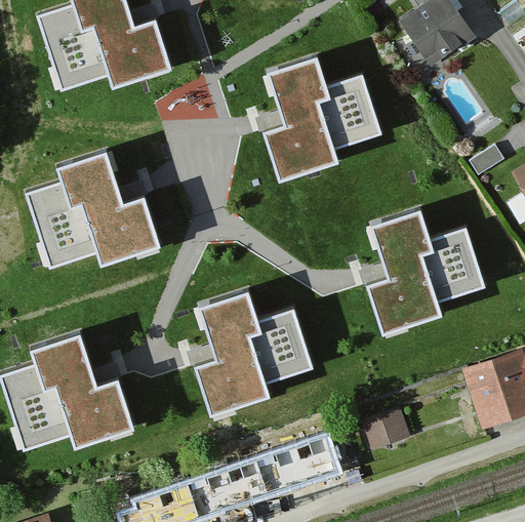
[(114,88),(169,71),(150,8),(131,14),(126,0),(71,0),(73,5),(36,17),(58,89),(109,74),(114,88)]
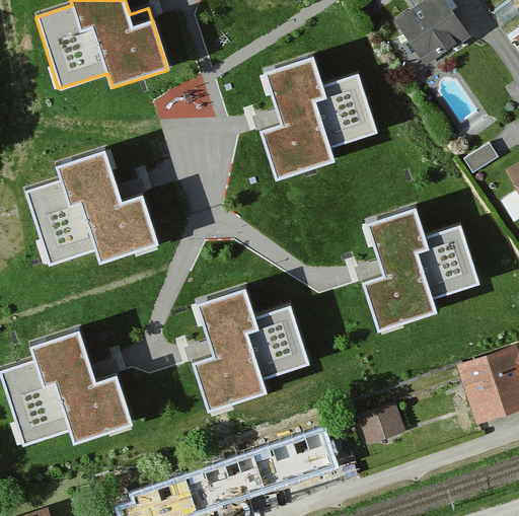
[(436,0),(434,1),(433,0),(404,0),(415,14),(395,26),(422,66),(434,58),(440,66),(471,46),(441,0),(436,0)]
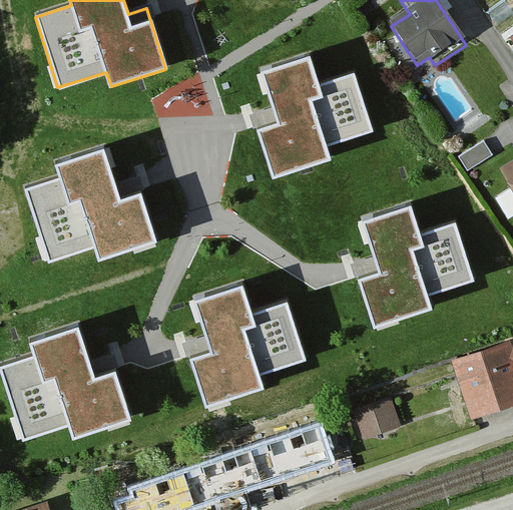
[(327,146),(373,132),(354,74),(317,85),(308,56),(260,71),(269,101),(276,122),(257,128),(269,165),(273,176),(330,158),(327,146)]
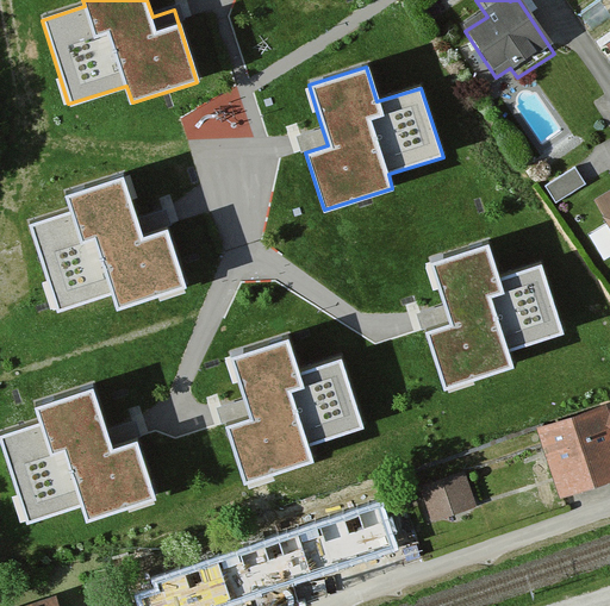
[(119,306),(185,286),(161,213),(139,220),(131,193),(125,174),(67,193),(72,210),(29,224),(55,307),(114,289),(119,306)]
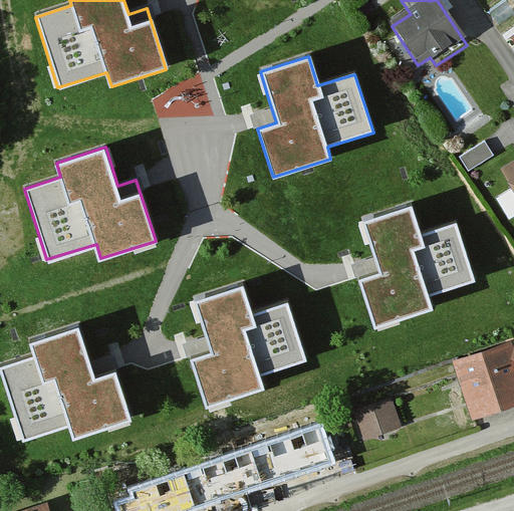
[(513,167),(500,176),(513,197),(513,167)]
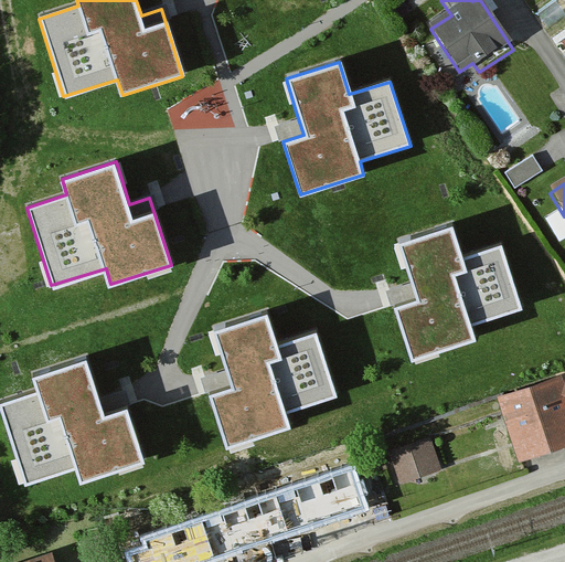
[(473,326),(524,309),(503,245),(462,258),(452,225),(400,243),(409,275),(417,299),(397,305),(409,346),(414,358),(478,338),(473,326)]
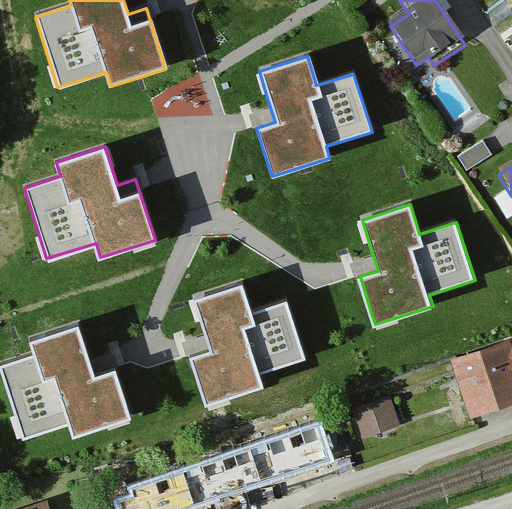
[(260,374),(305,360),(287,302),(250,313),(241,284),(192,299),(202,329),(209,350),(190,356),(202,392),(206,404),(263,385),(260,374)]
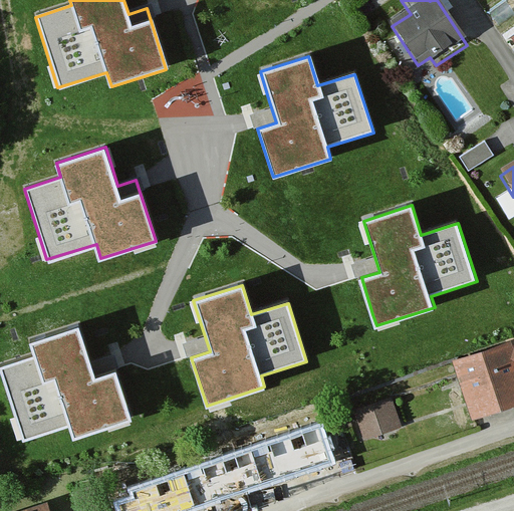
[(74,437),(129,420),(109,358),(91,364),(83,341),(78,326),(29,341),(34,356),(0,366),(0,374),(5,391),(17,427),(20,439),(69,423),(74,437)]
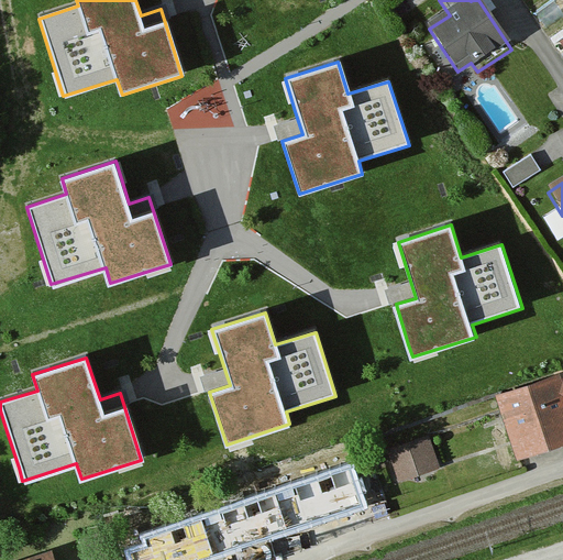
[(562,384),(561,379),(497,399),(517,463),(562,448),(562,384)]
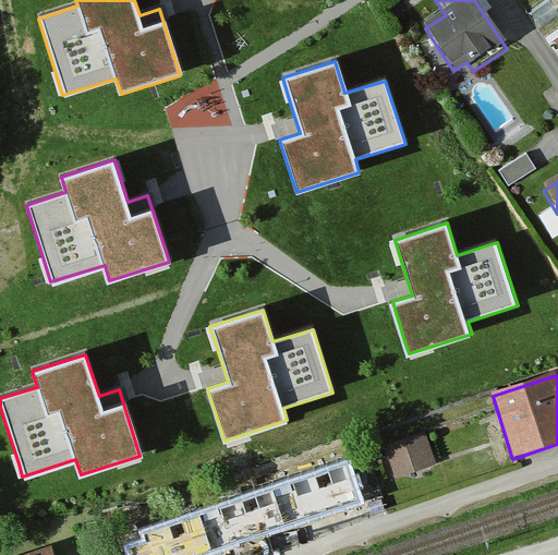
[(437,470),(426,438),(383,453),(392,483),(437,470)]
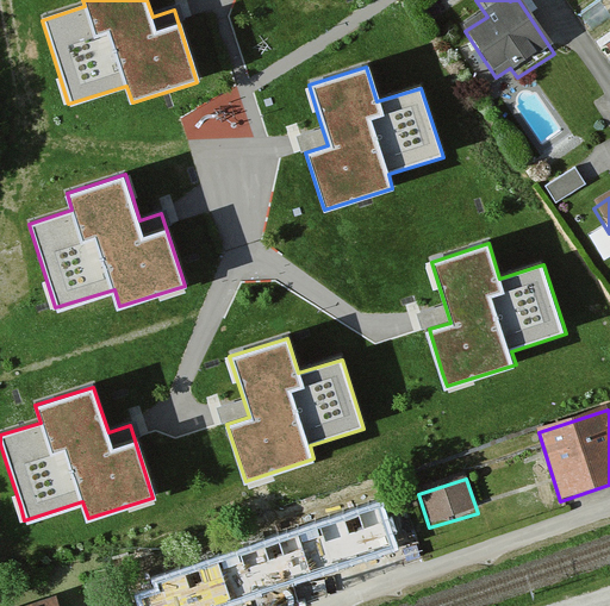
[(377,529),(371,513),(343,523),(349,539),(377,529)]
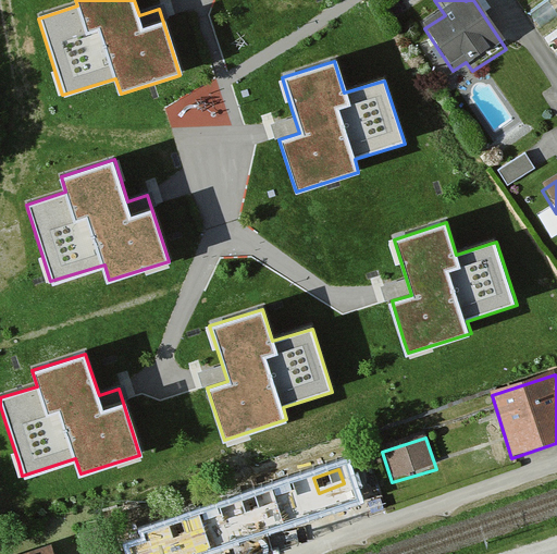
[(281,540),(264,489),(211,506),(226,553),(238,553),(281,540)]
